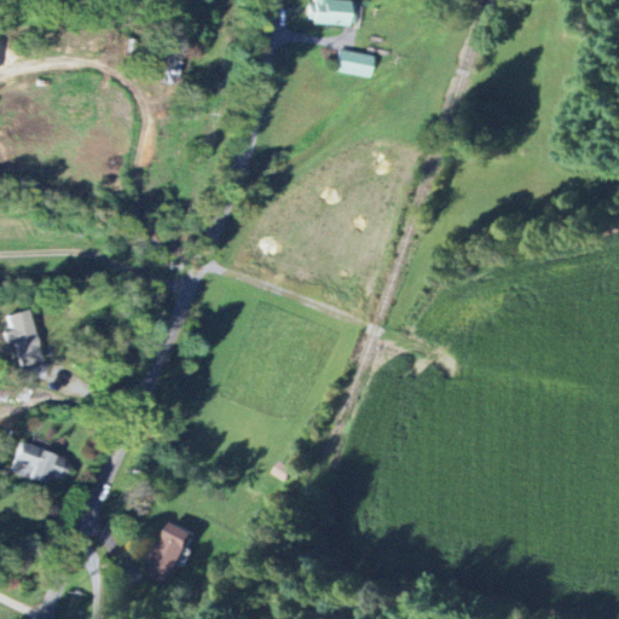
[(351,27),(353,1),(336,0),(316,0),(316,5),(310,4),(308,23),(351,27)]
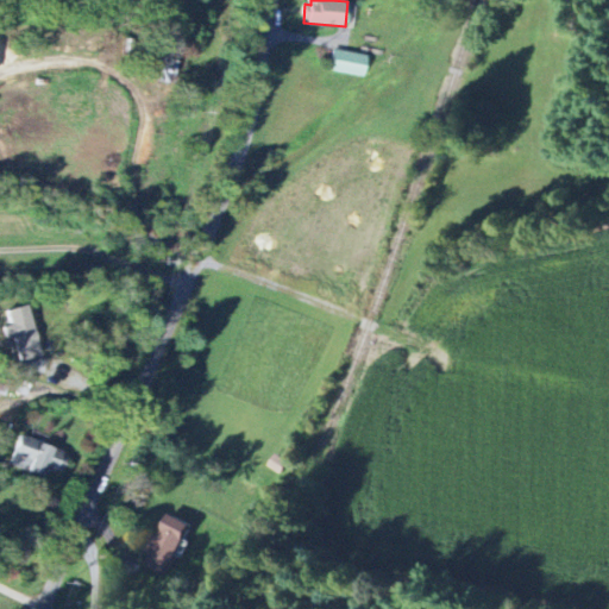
[(332,73),(366,76),(369,55),(334,50),(332,73)]
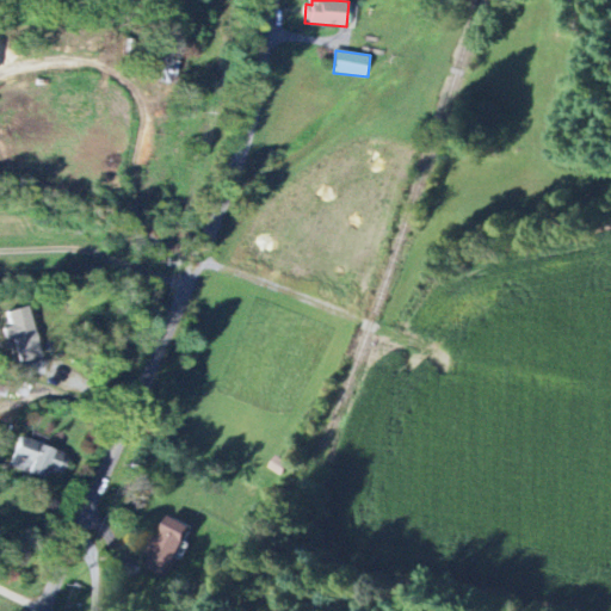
[(5,313),(8,327),(4,328),(7,343),(14,340),(22,364),(42,358),(28,307),(5,313)]
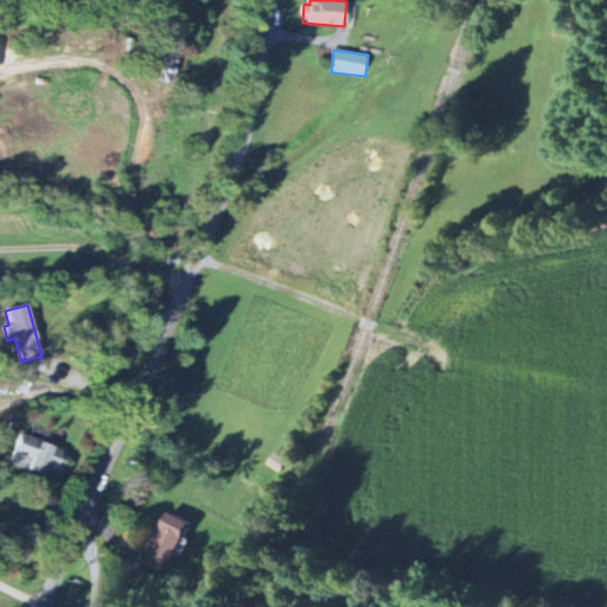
[(7,466),(27,474),(29,471),(46,478),(50,467),(61,472),(64,462),(59,460),(63,451),(19,434),(7,466)]
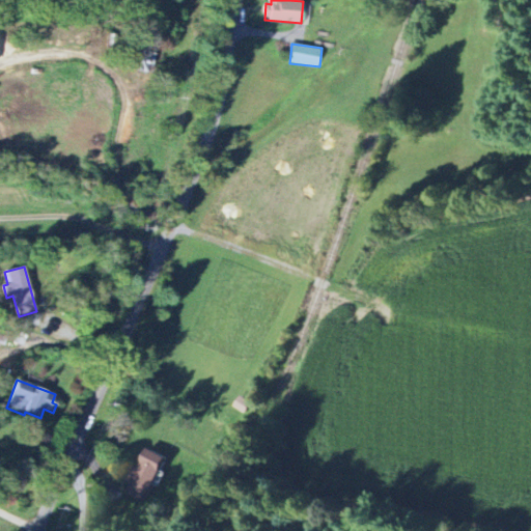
[(147,502),(172,460),(154,449),(129,492),(147,502)]
